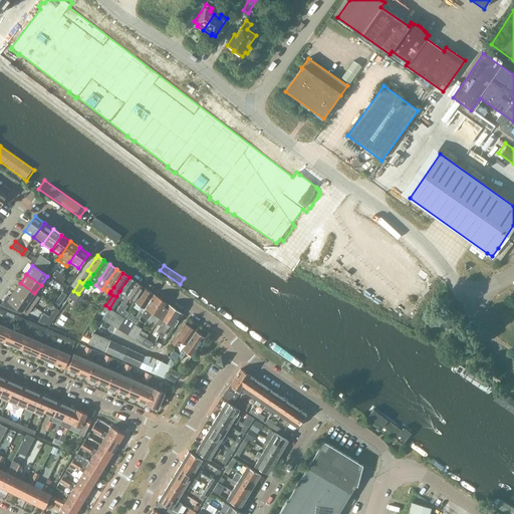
[(120,299),(123,301),(126,296),(136,282),(130,277),(119,291),(116,296),(115,298),(109,307),(113,309),(120,299)]
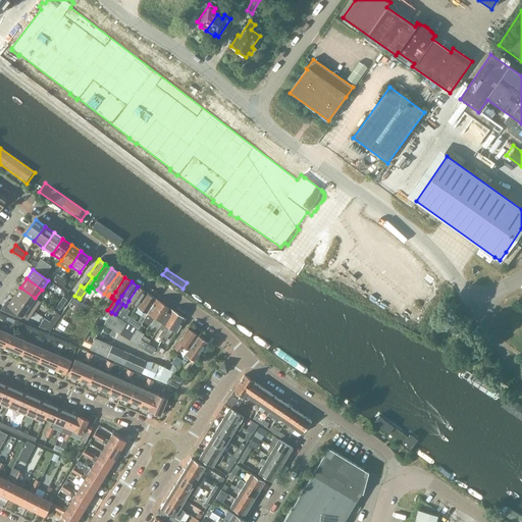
[(136,306),(146,292),(138,286),(128,301),(125,306),(122,309),(118,316),(126,322),(129,317),(131,317),(126,315),(129,310),(127,309),(132,303),(136,306)]
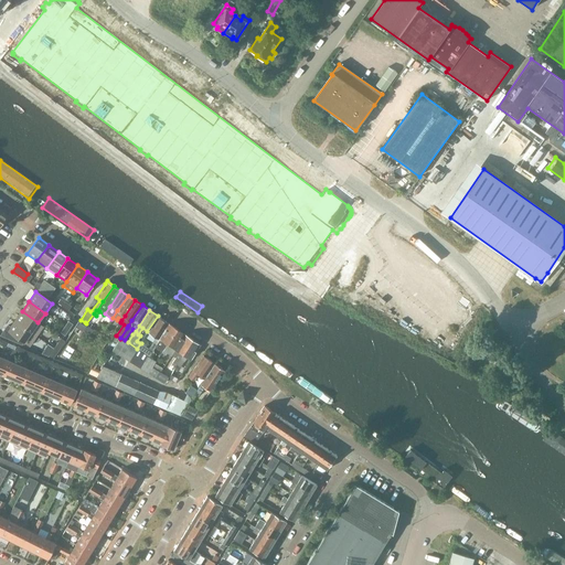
[(43,327),(38,322),(22,311),(16,321),(36,337),(43,327)]
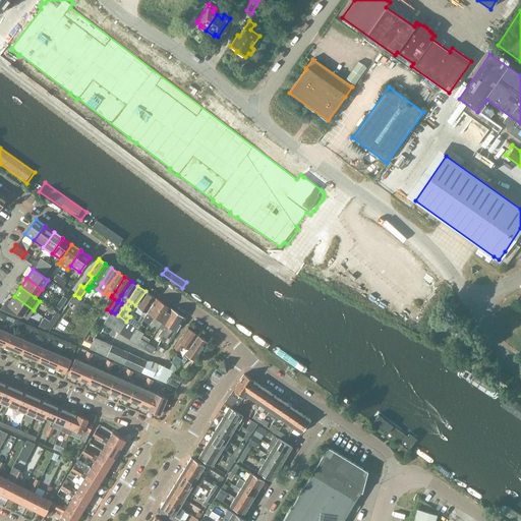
[(137,307),(143,311),(137,322),(129,316),(126,322),(131,326),(136,329),(137,330),(140,324),(142,321),(147,313),(148,312),(156,298),(147,292),(137,307)]
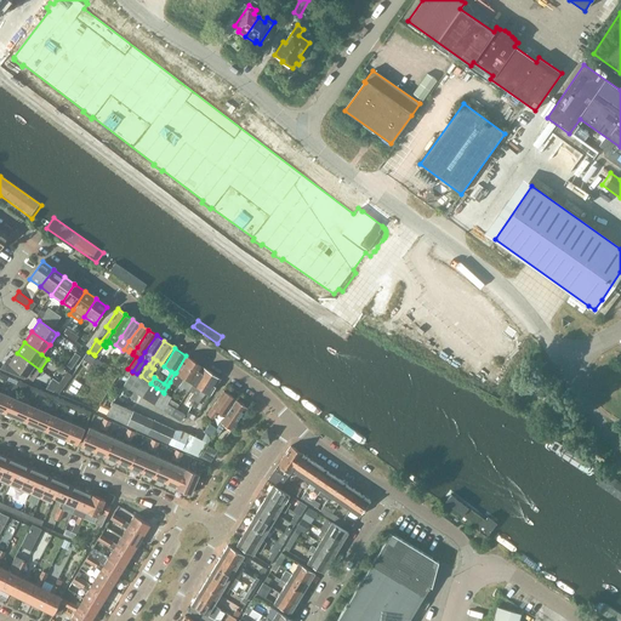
[(24,379),(26,376),(33,381),(40,370),(17,353),(12,360),(9,358),(1,369),(24,379)]
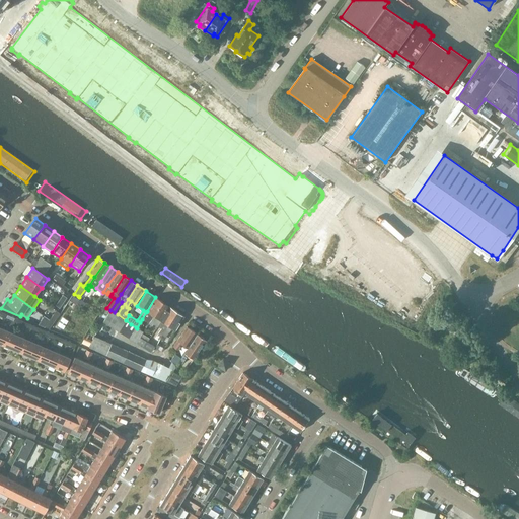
[(70,301),(75,305),(76,305),(80,301),(73,296),(70,301)]
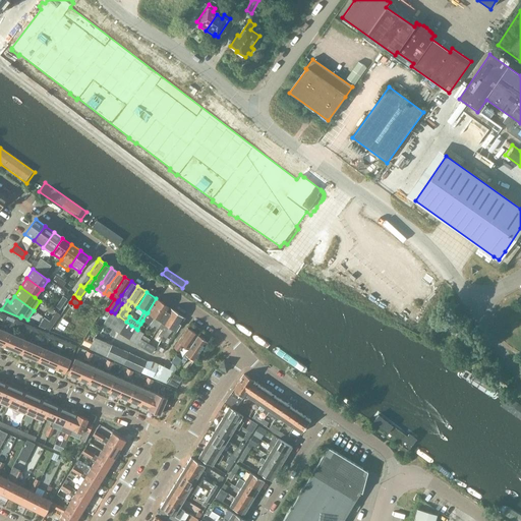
[(148,312),(147,313),(142,321),(150,326),(151,324),(155,317),(163,303),(156,298),(148,312)]
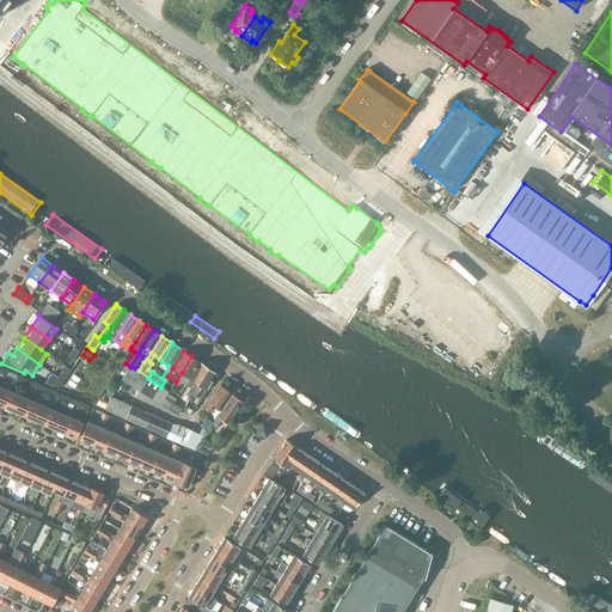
[(178,385),(181,383),(185,386),(187,385),(190,379),(200,362),(191,356),(182,373),(177,380),(176,383),(178,385)]
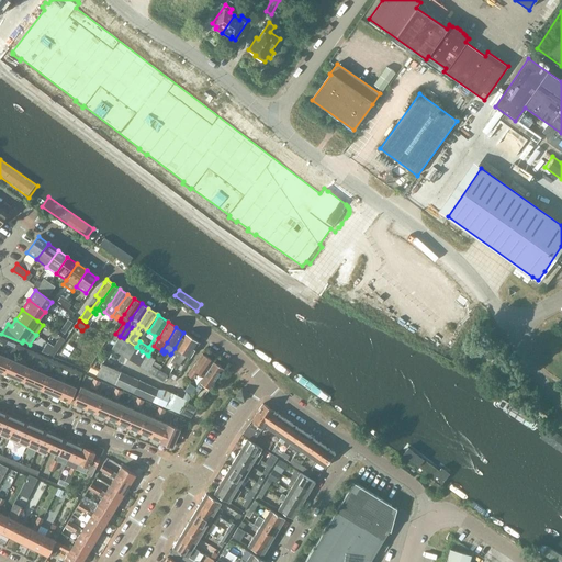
[(171,353),(175,356),(171,361),(176,363),(179,359),(182,353),(191,338),(183,333),(175,348),(171,353)]
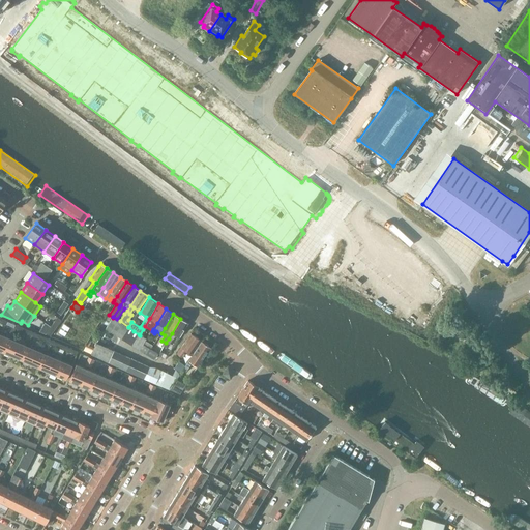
[(113,318),(106,329),(116,335),(123,325),(113,318)]
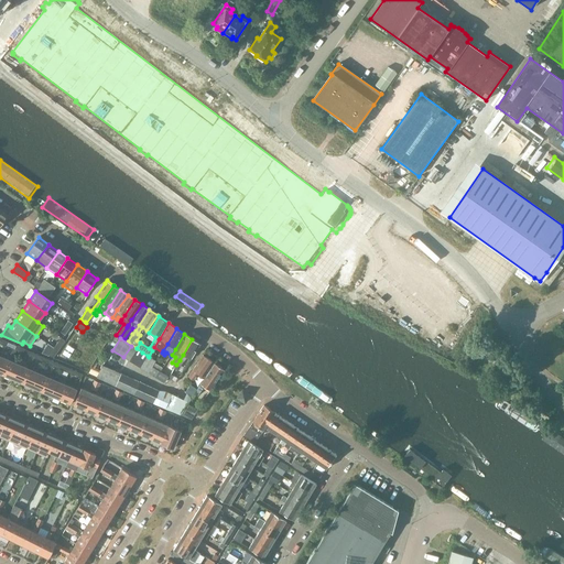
[(191,359),(201,345),(192,339),(183,355),(180,360),(176,365),(180,367),(187,357),(191,359)]
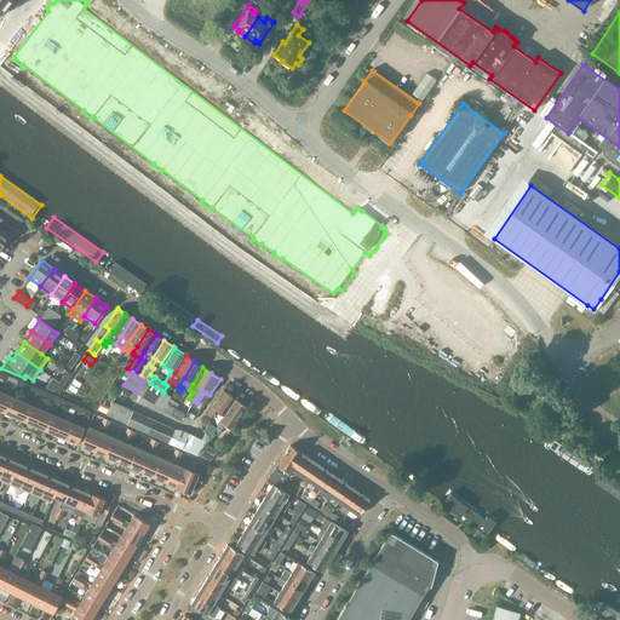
[(144,380),(136,392),(142,396),(150,384),(144,380)]
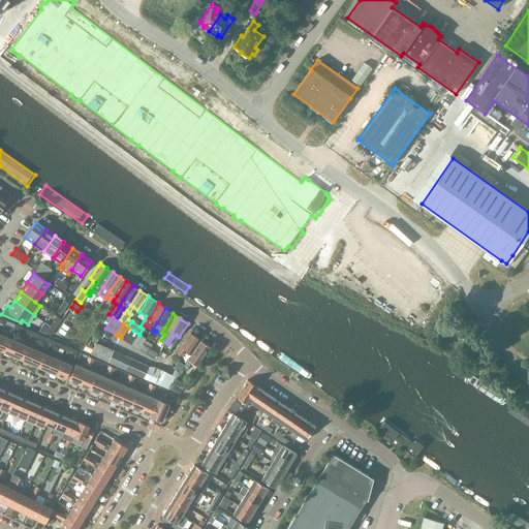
[(55,329),(51,327),(45,334),(51,335),(55,329)]
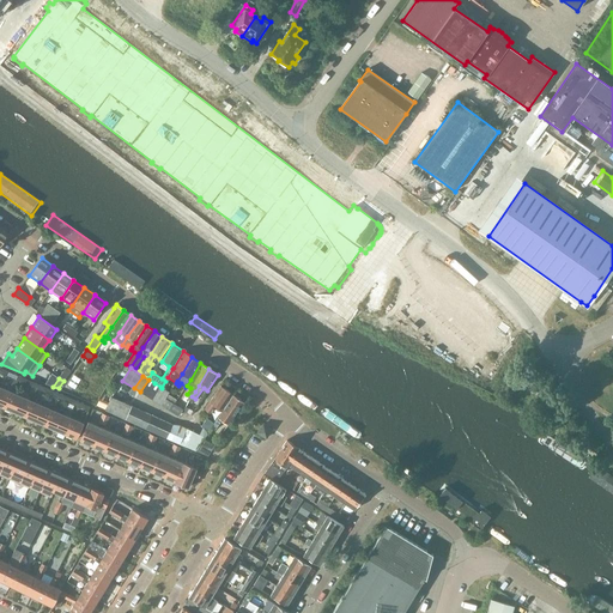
[(149,380),(140,392),(146,396),(155,383),(149,380)]
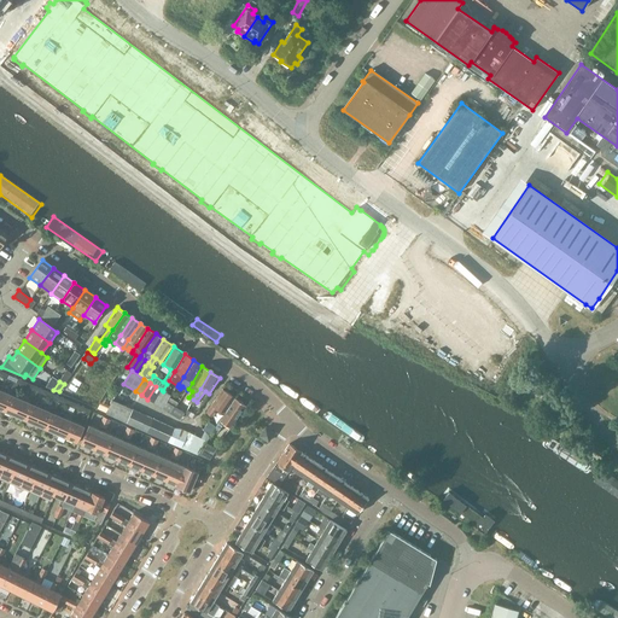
[(156,386),(147,400),(153,403),(162,390),(156,386)]
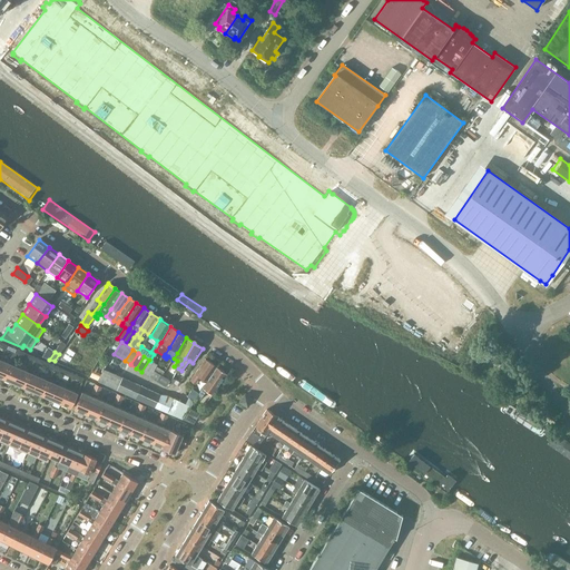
[(190,381),(195,383),(199,377),(205,381),(216,366),(206,359),(190,381)]
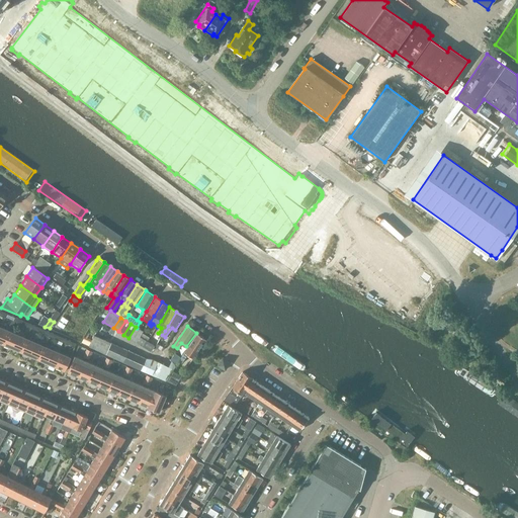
[(136,327),(128,338),(135,341),(138,336),(141,330),(136,327)]
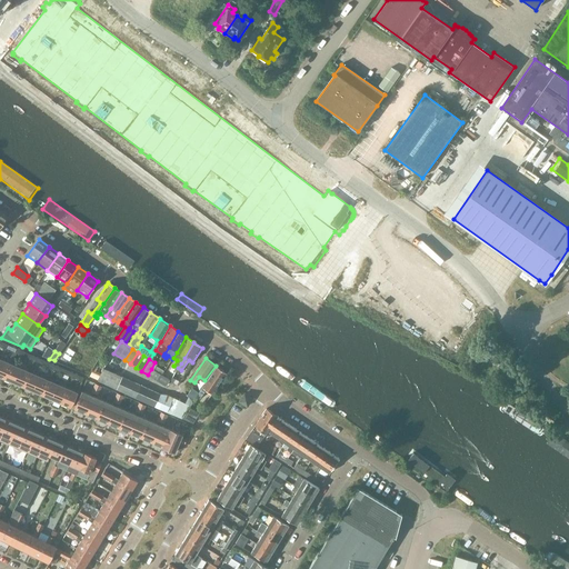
[(0,360),(0,377),(3,379),(10,363),(0,360)]
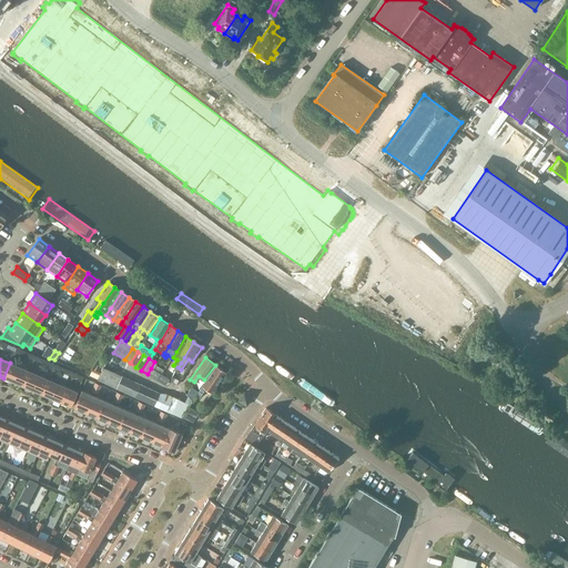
[(10,363),(3,378),(13,383),(20,367),(10,363)]
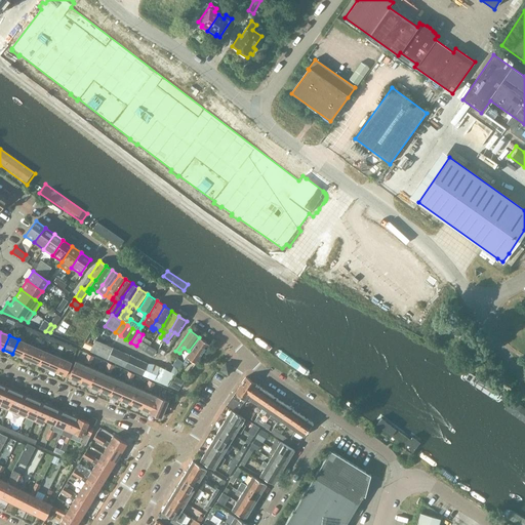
[(187,357),(196,363),(209,345),(200,338),(187,357)]
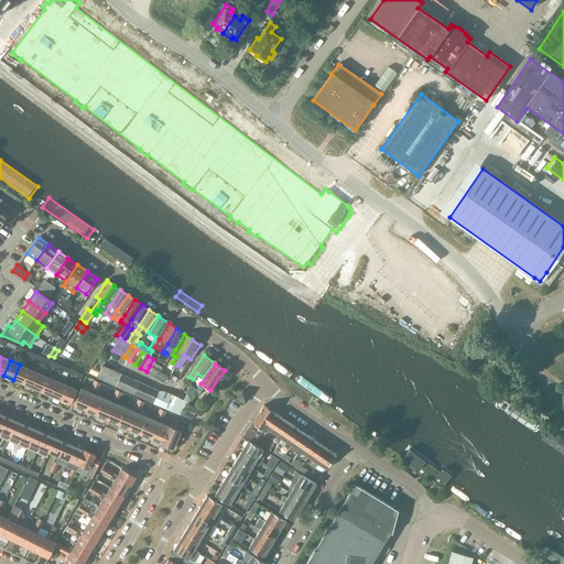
[(20,365),(13,380),(22,383),(29,369),(20,365)]
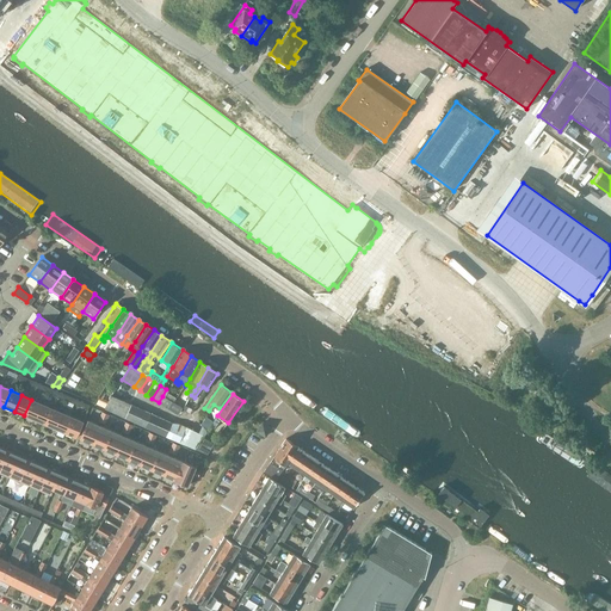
[(111,395),(105,409),(111,412),(118,399),(111,395)]
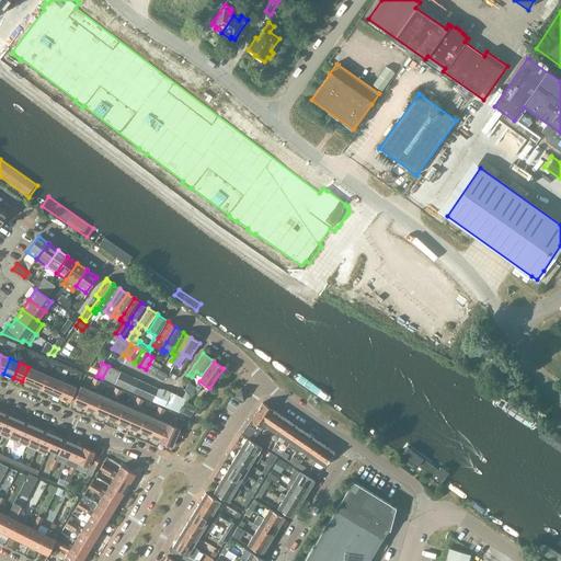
[(149,364),(146,369),(155,375),(158,369),(149,364)]
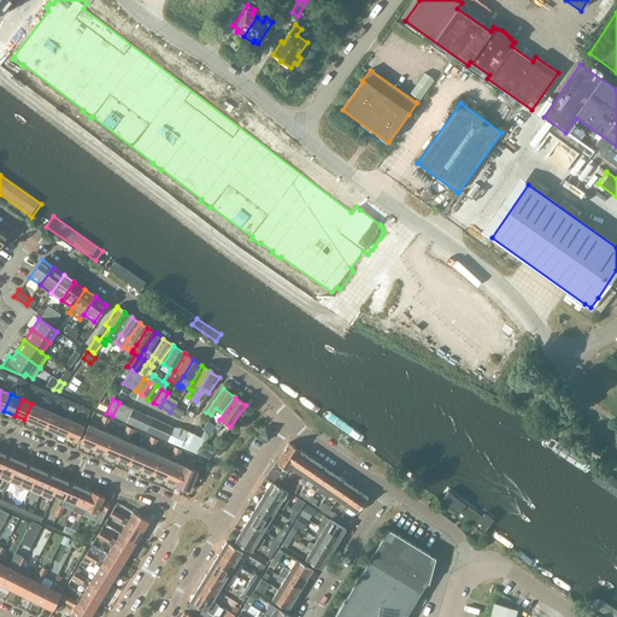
[(119,403),(112,416),(127,423),(133,409),(119,403)]
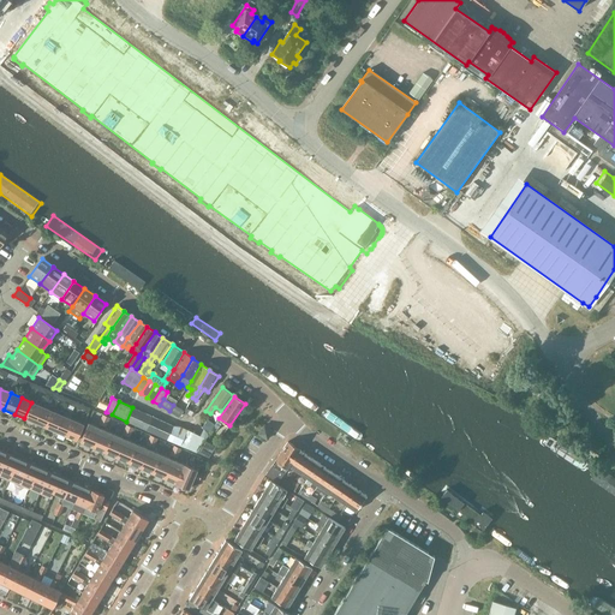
[(31,402),(24,418),(35,423),(42,407),(31,402)]
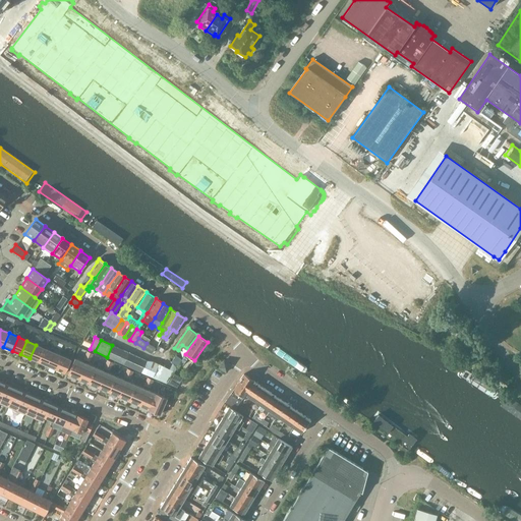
[(147,343),(143,348),(152,353),(156,348),(147,343)]
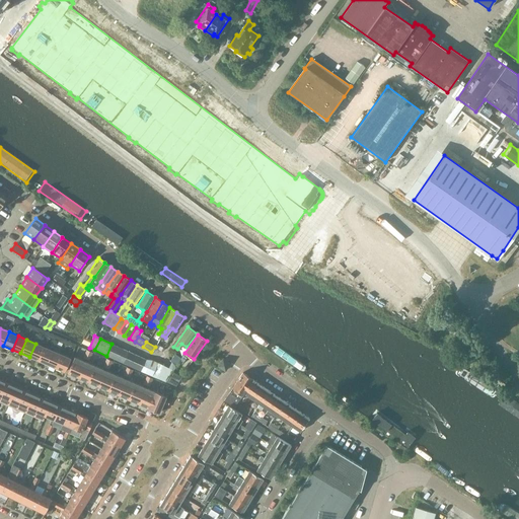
[(35,344),(29,357),(39,361),(45,347),(35,344)]
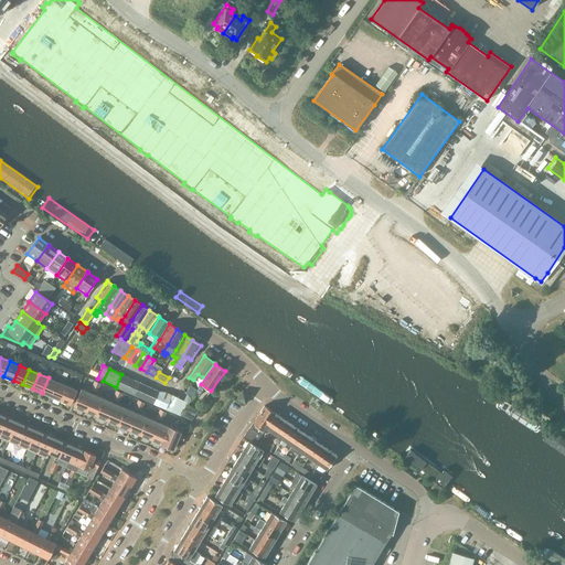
[(121,374),(116,387),(128,393),(134,380),(121,374)]
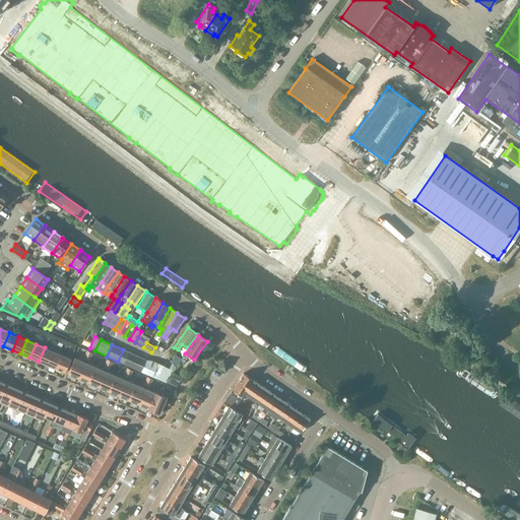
[(45,347),(39,362),(47,366),(53,351),(45,347)]
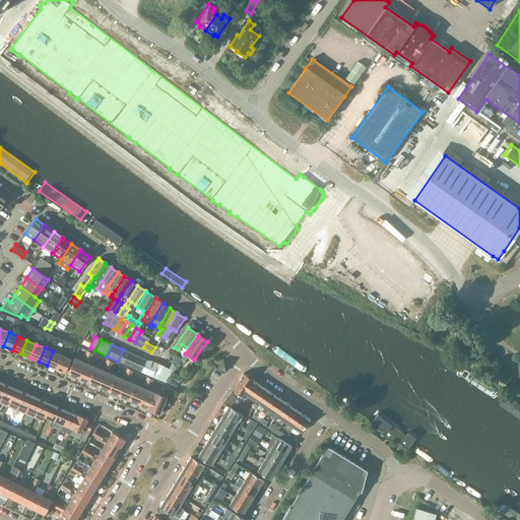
[(123,349),(118,362),(124,364),(129,352),(123,349)]
